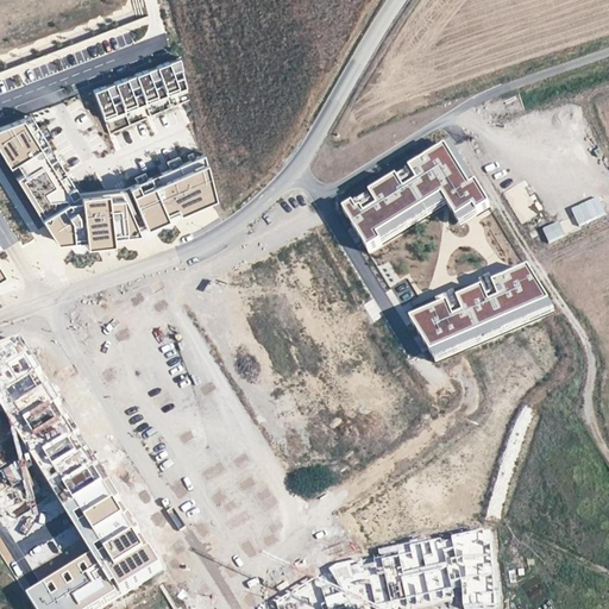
[(180,57),(94,90),(105,119),(187,88),(180,57)]
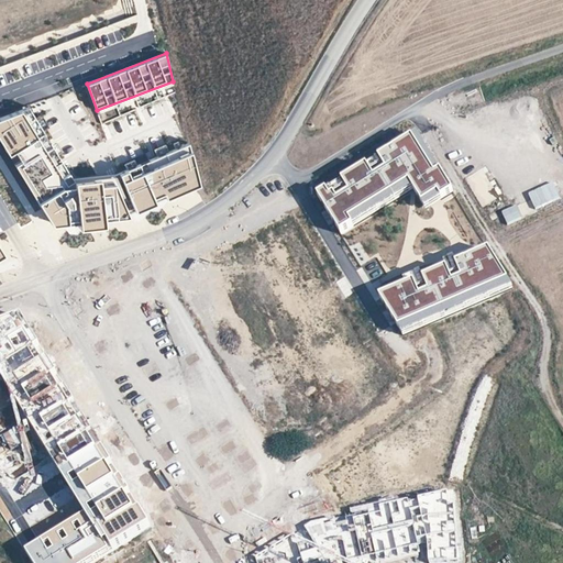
[(128,111),(135,125),(161,114),(154,99),(128,111)]
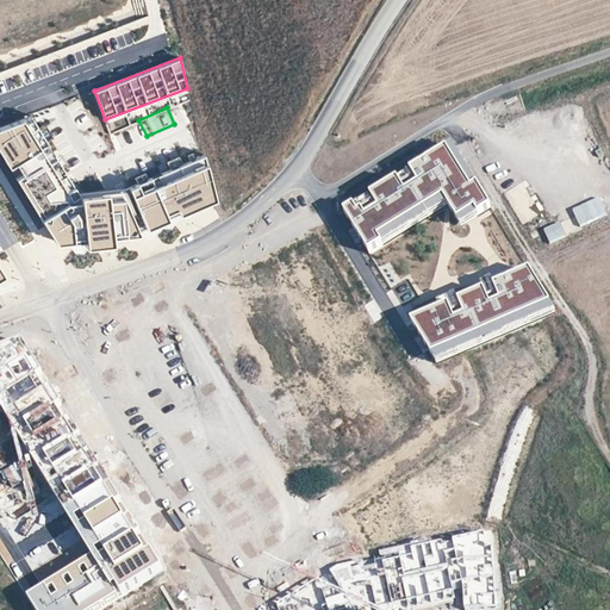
[(216,201),(204,157),(129,190),(82,193),(31,118),(0,129),(0,154),(55,244),(82,242),(83,248),(111,244),(111,238),(138,235),(216,201)]
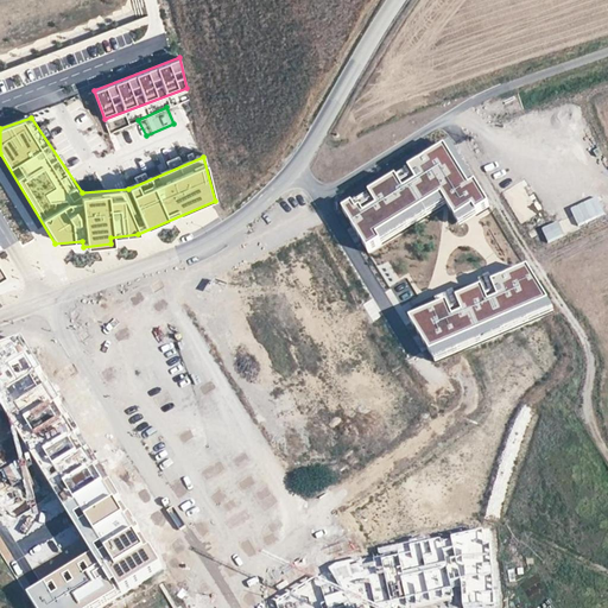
[(453,222),(482,203),(443,140),(336,207),(362,248),(438,201),(453,222)]
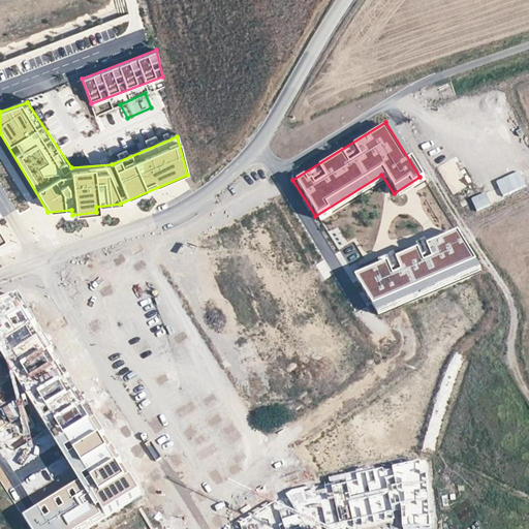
[(517,154),(528,148),(528,144),(528,142),(514,148),(517,154)]
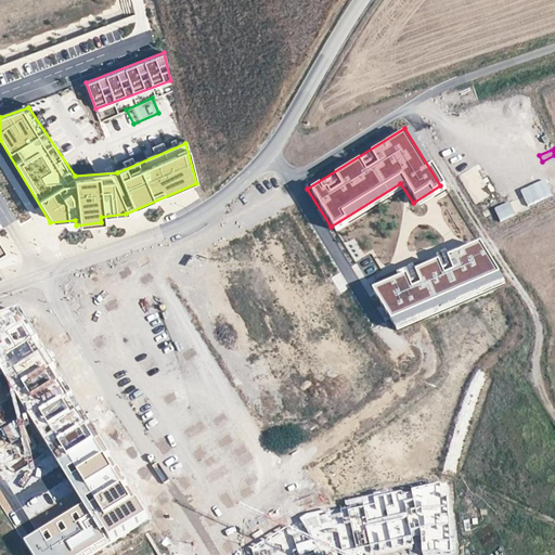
[(459,173),(470,167),(466,159),(454,166),(459,173)]
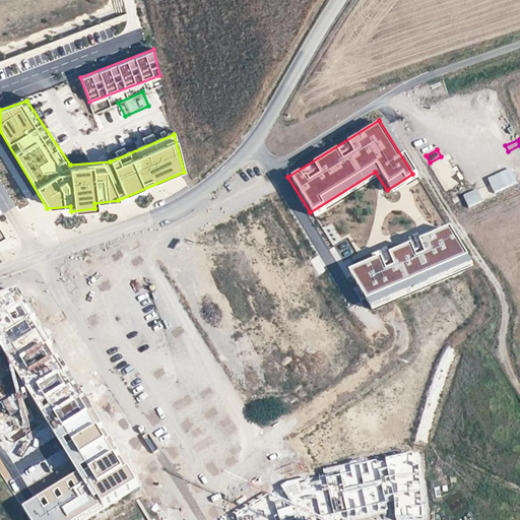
[(430,161),(442,190),(462,181),(450,153),(430,161)]
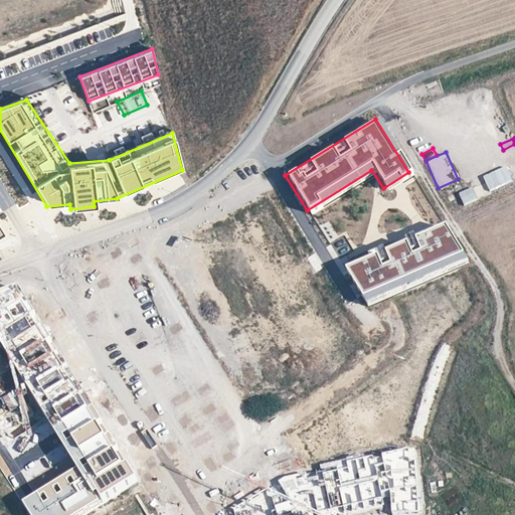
[(486,176),(498,173),(496,166),(484,170),(486,176)]
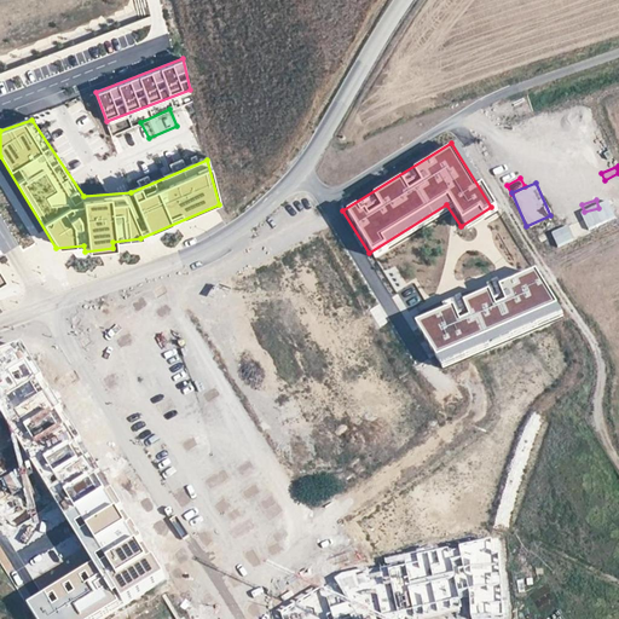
[(582,218),(589,232),(607,224),(601,209),(582,218)]
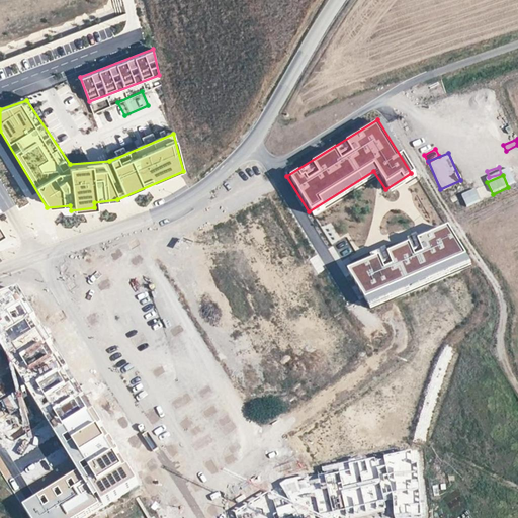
[(456,212),(471,205),(465,193),(450,199),(456,212)]
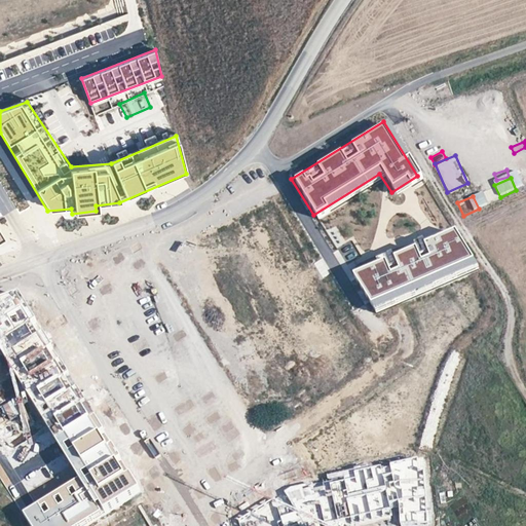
[(332,215),(316,224),(325,237),(340,228),(332,215)]
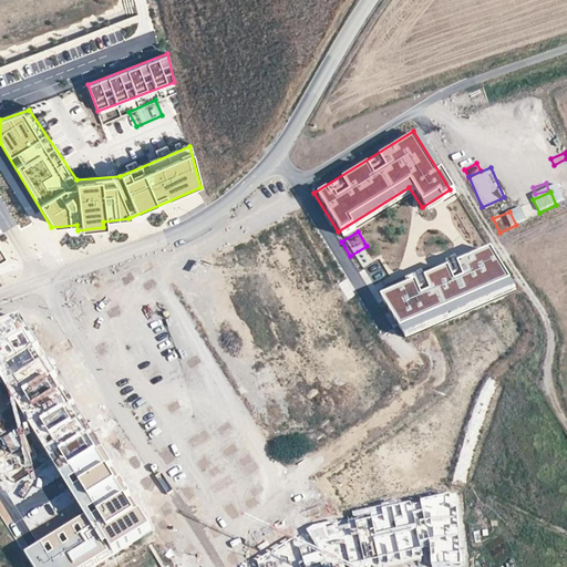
[(509,285),(486,248),(452,264),(442,267),(418,278),(401,285),(377,296),(399,332),(509,285)]
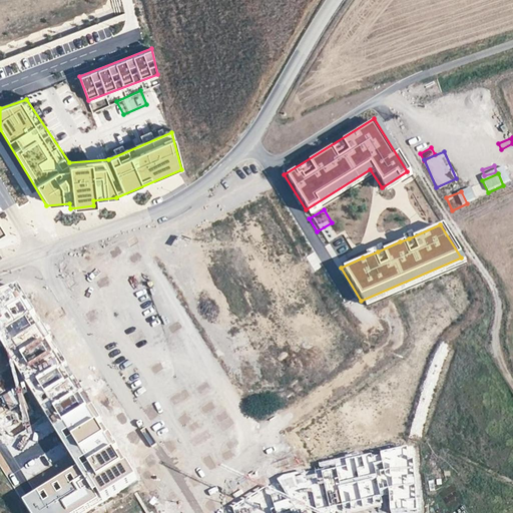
[(398,236),(400,241),(409,238),(407,233),(398,236)]
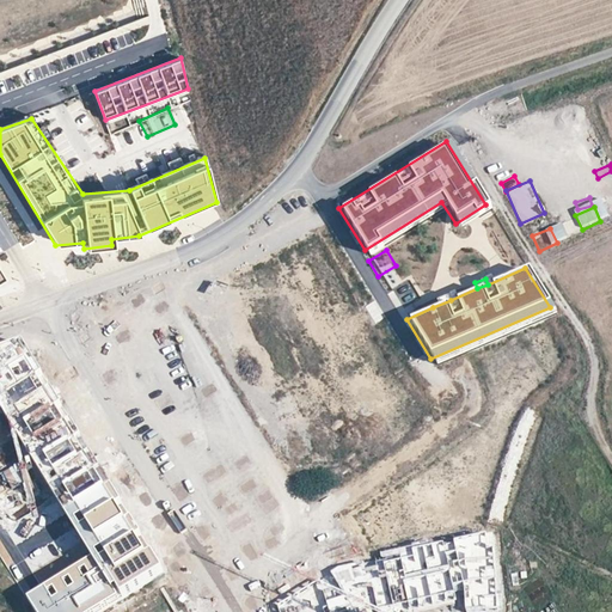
[(448,293),(430,301),(433,307),(451,300),(448,293)]
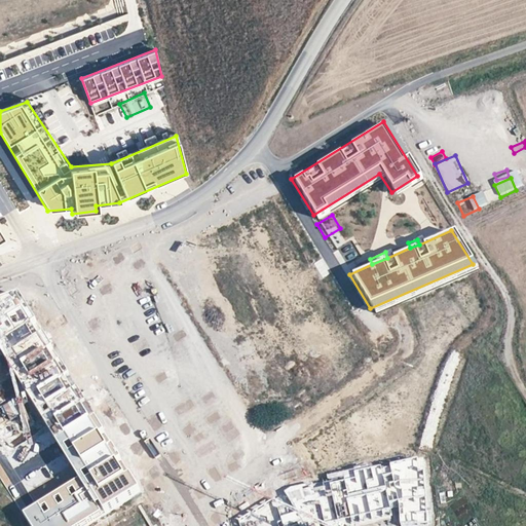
[(321,254),(306,262),(313,273),(327,266),(321,254)]
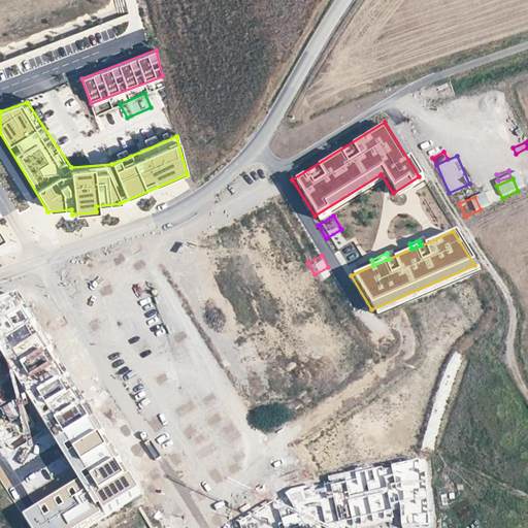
[(323,290),(337,282),(330,269),(317,276),(323,290)]
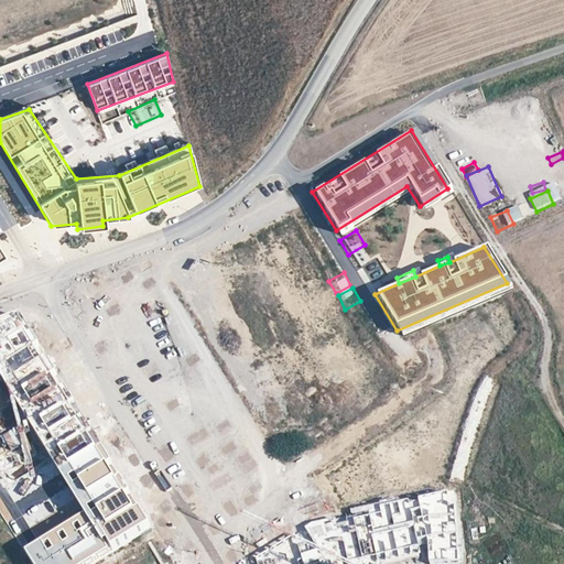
[(349,317),(366,311),(362,303),(346,310),(349,317)]
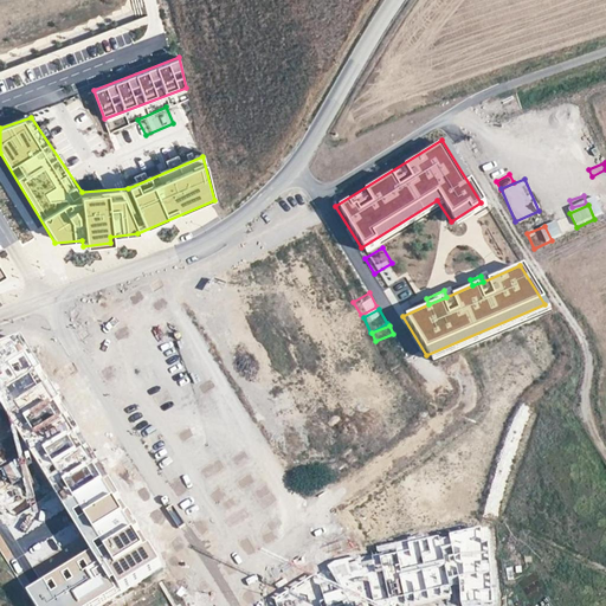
[(30,597),(34,605),(101,605),(162,569),(126,509),(64,410),(23,343),(0,352),(0,407),(92,556),(30,597)]
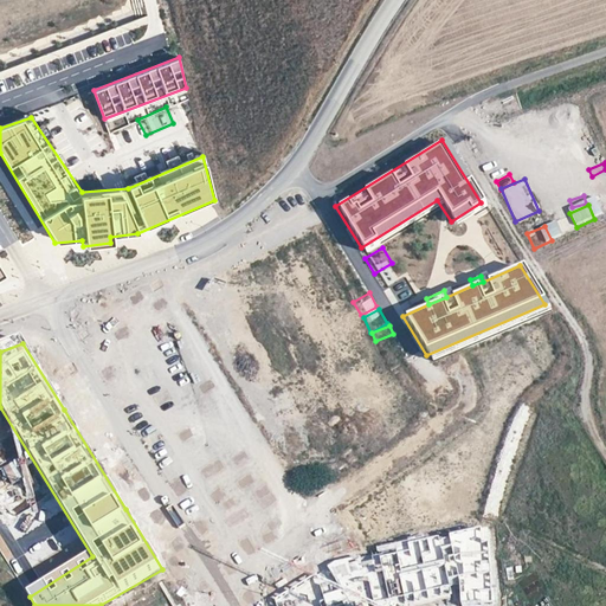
[(434,379),(425,385),(431,393),(440,386),(434,379)]
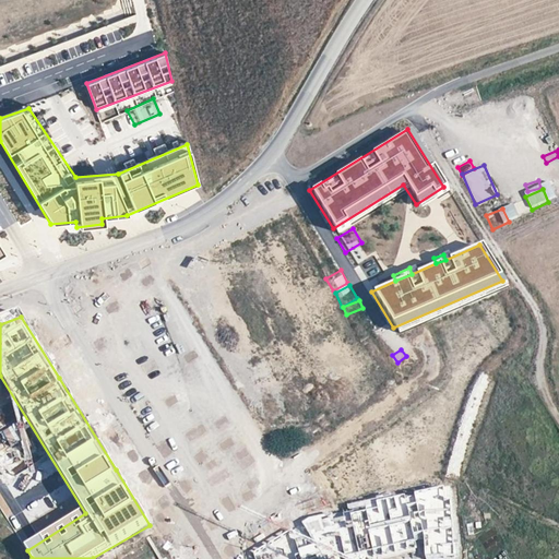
[(456,548),(451,489),(391,500),(310,521),(302,525),(316,547),(299,552),(293,532),(254,556),(254,558),(310,558),(322,556),(323,558),(380,558),(417,550),(415,537),(424,536),(425,542),(426,549),(456,548)]
